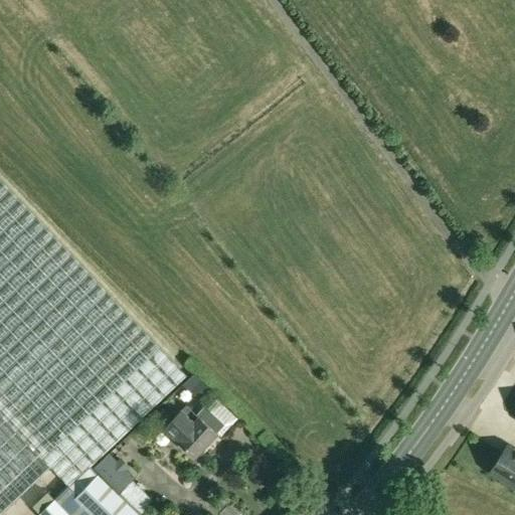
[(0,514),(51,467),(69,487),(55,500),(61,505),(66,511),(70,507),(77,500),(74,498),(98,475),(91,466),(186,376),(0,177),(0,514)]
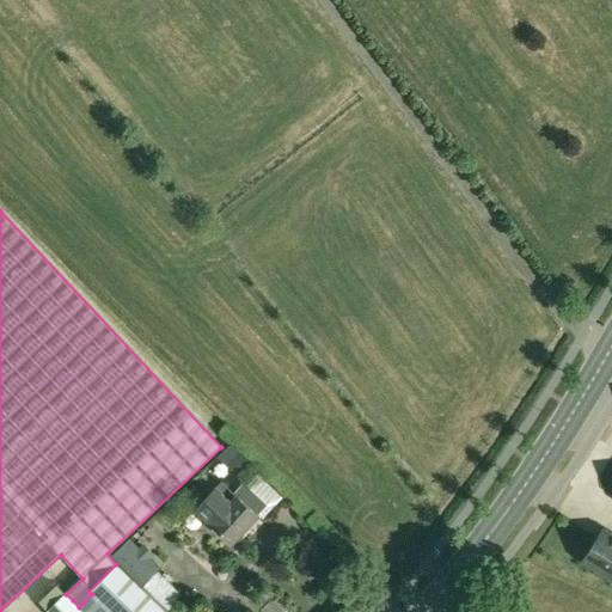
[(222,481),(197,508),(232,540),(257,514),(268,502),(246,483),(236,494),(222,481)]
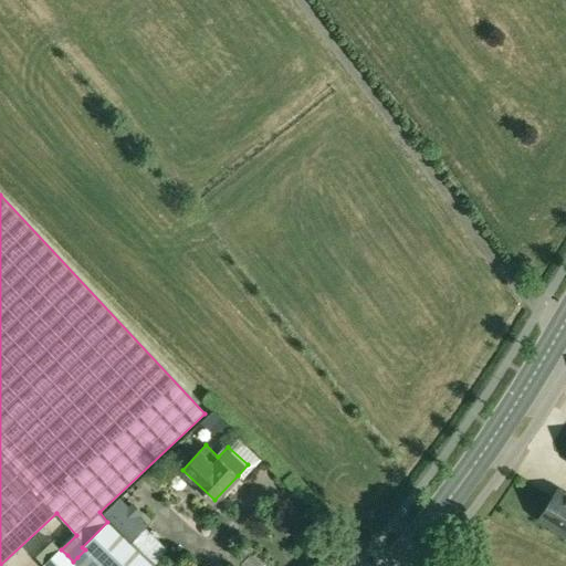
[(565,494),(558,490),(540,520),(565,536),(565,494)]
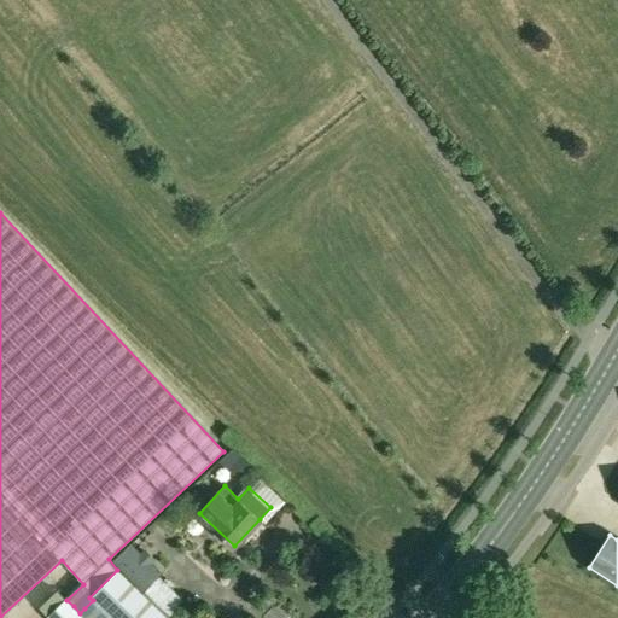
[(129,544),(115,561),(146,593),(159,579),(163,576),(151,565),(156,560),(147,552),(143,557),(129,544)]
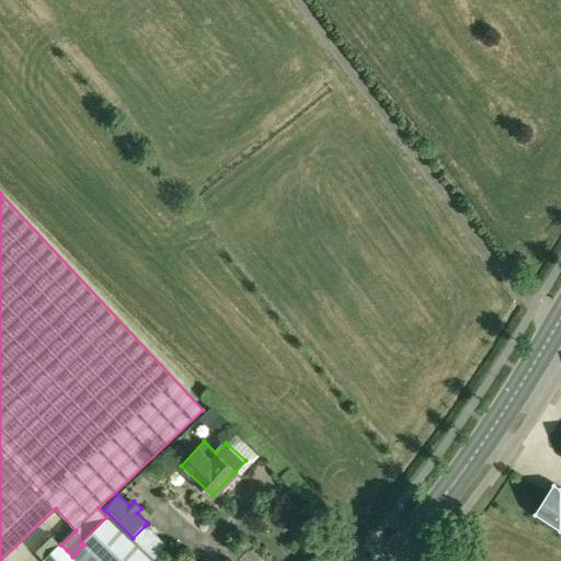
[(106,517),(81,542),(84,545),(100,560),(151,560),(152,560),(107,516),(106,517)]
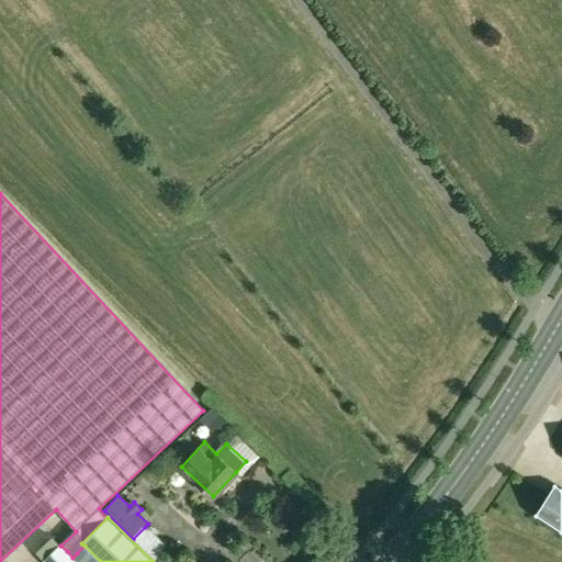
[(145,527),(133,539),(156,561),(168,549),(145,527)]
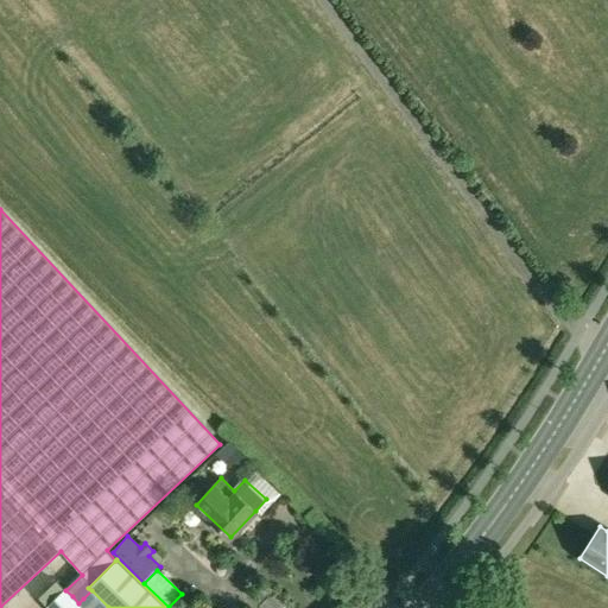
[(59,582),(42,599),(48,605),(65,589),(59,582)]
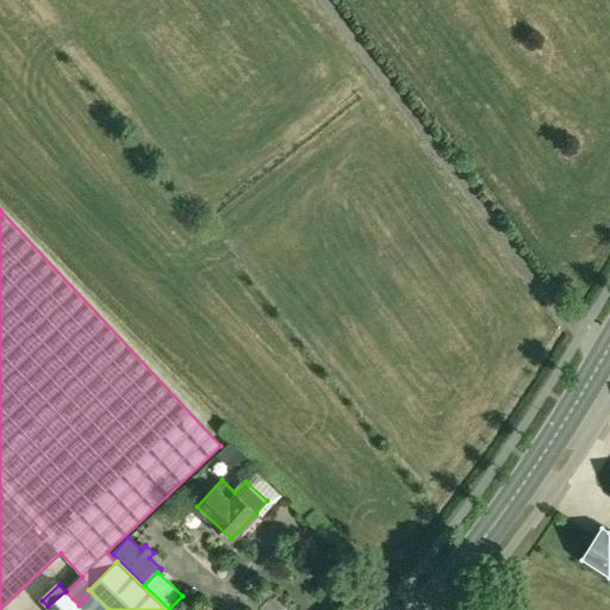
[(66,591),(48,607),(50,609),(82,609),(79,605),(73,598),(66,592),(66,591)]
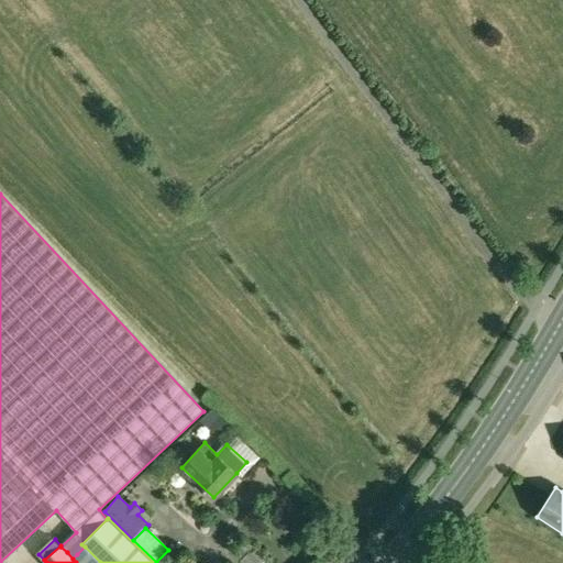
All buildings are outlined.
